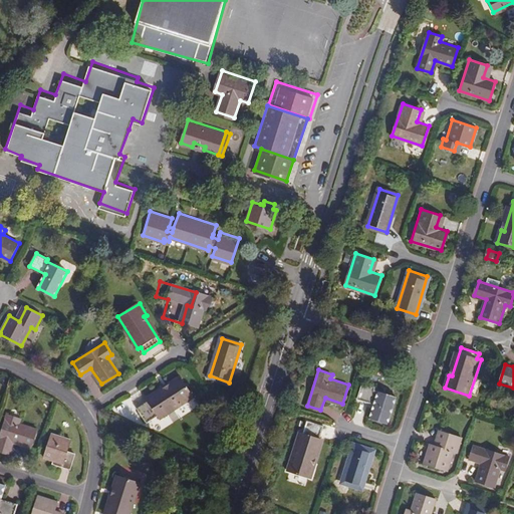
[(194,396),(180,374),(169,381),(171,384),(148,400),(138,407),(147,421),(158,415),(160,418),(194,396)]
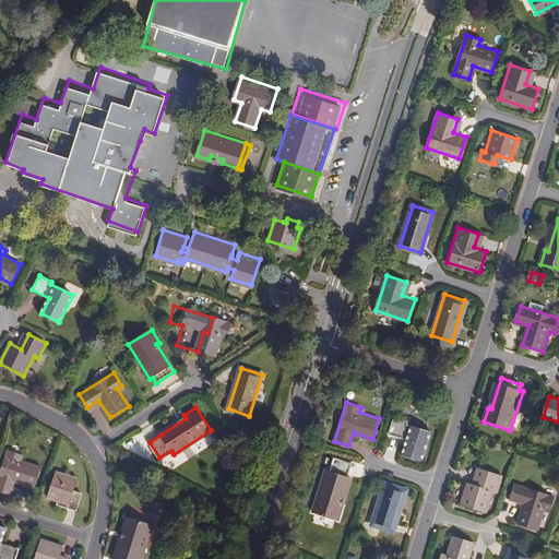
[(420,460),(430,430),(406,423),(407,419),(394,415),(388,432),(406,439),(402,453),(420,460)]
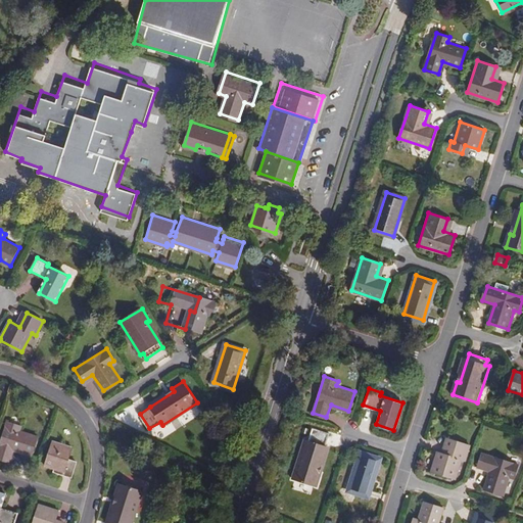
[(21,425),(6,420),(0,441),(0,459),(10,463),(15,449),(32,455),(38,435),(20,429),(21,425)]
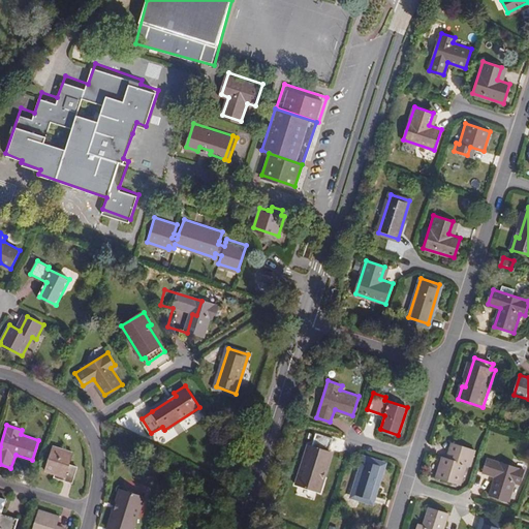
[(330,452),(334,438),(317,433),(313,445),(309,444),(300,474),(297,484),(321,492),(325,479),(322,477),(332,452),(330,452)]
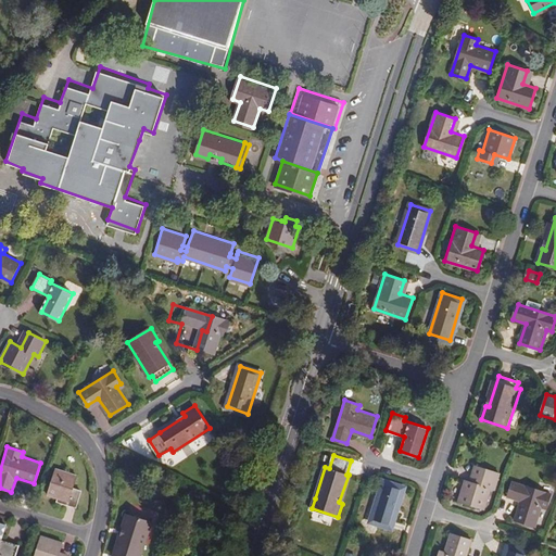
[(471,464),(466,480),(480,485),(485,468),(471,464)]
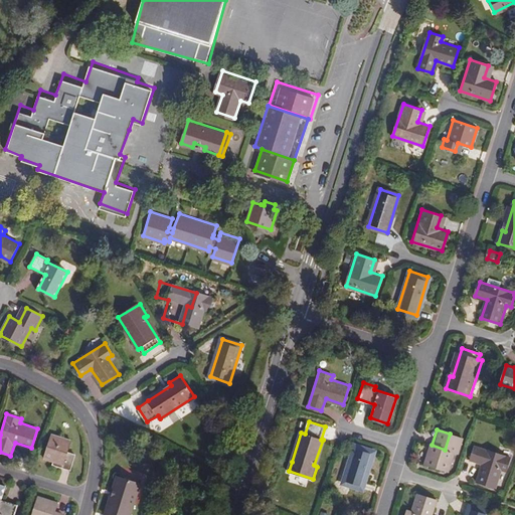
[(70,439),(50,433),(43,457),(53,460),(53,463),(69,468),(74,452),(67,449),(70,439)]
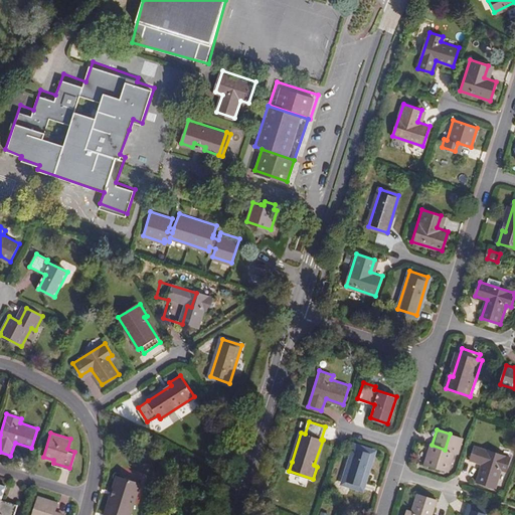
[(445,450),(432,445),(425,465),(450,472),(456,453),(459,455),(464,438),(450,434),(445,450)]
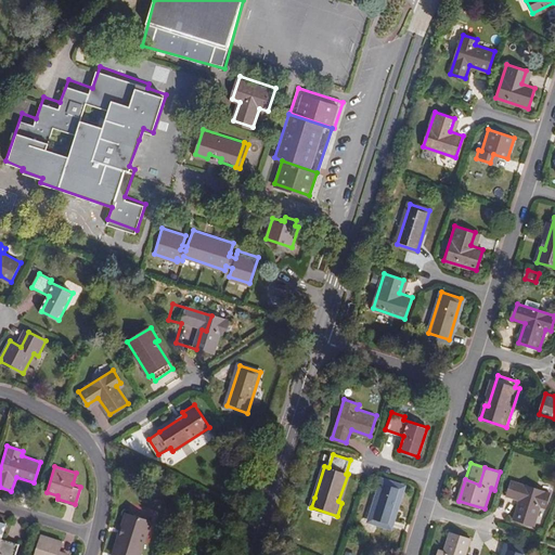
[(390,527),(403,486),(383,479),(371,520),(390,527)]
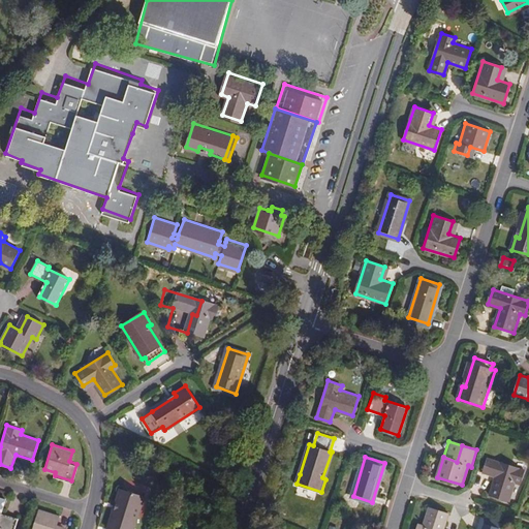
[(520,485),(525,471),(488,459),(483,473),(495,477),(490,496),(509,502),(516,484),(520,485)]
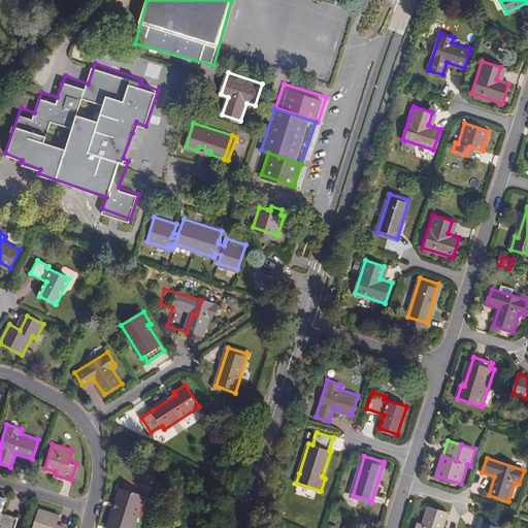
[(119,500),(109,527),(111,527),(110,527),(133,527),(144,494),(119,486),(114,499),(119,500)]
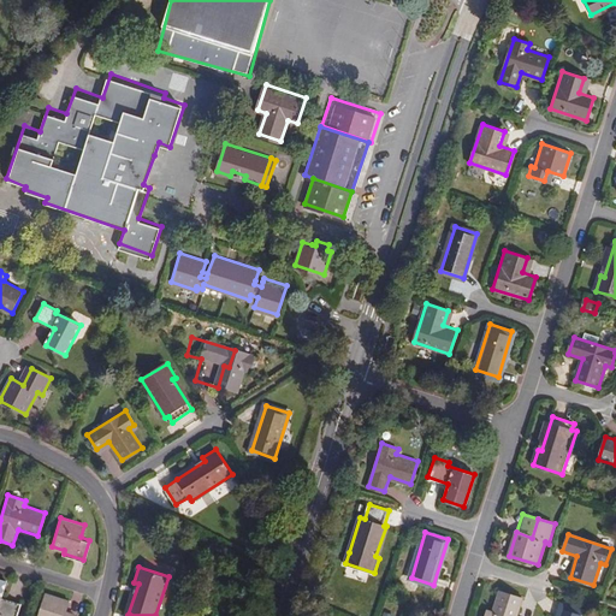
[(6,580),(0,578),(0,612),(1,614),(0,615),(16,615),(21,603),(1,596),(6,580)]
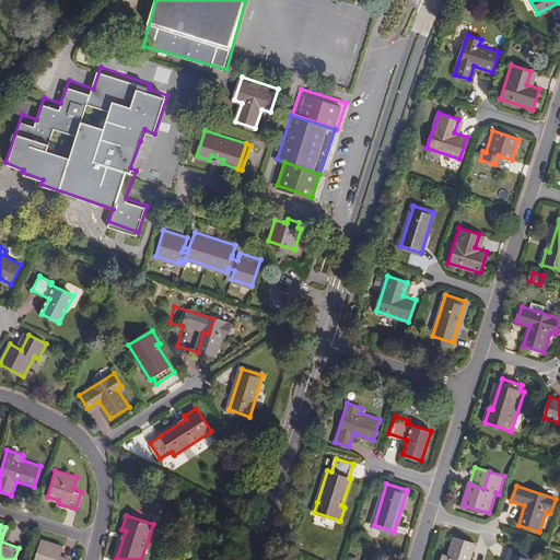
[(113,557),(116,559),(126,531),(121,529),(113,557)]
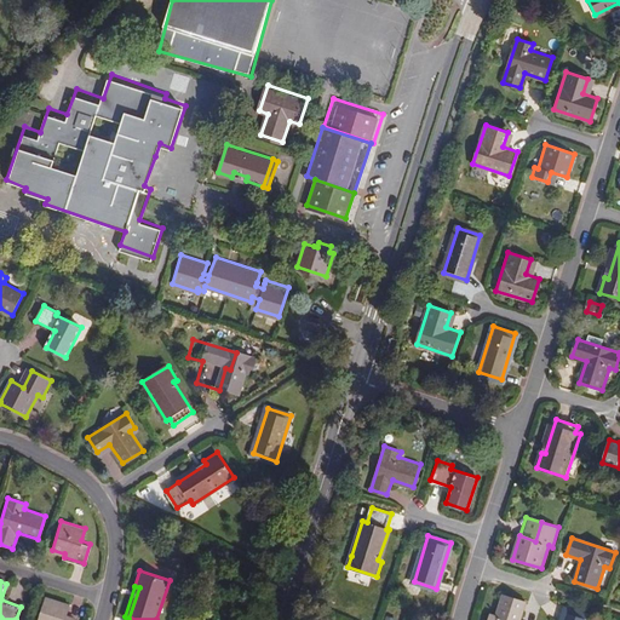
[(520,619),(527,600),(504,592),(497,613),(491,612),(488,619),(520,619)]
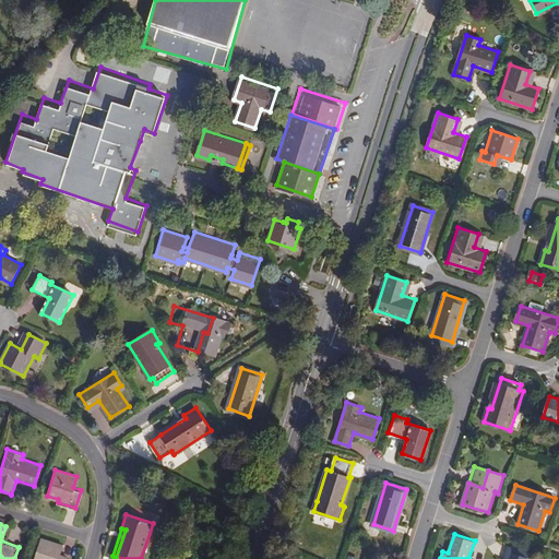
[(63,545),(42,537),(35,558),(63,558),(59,558),(63,545)]
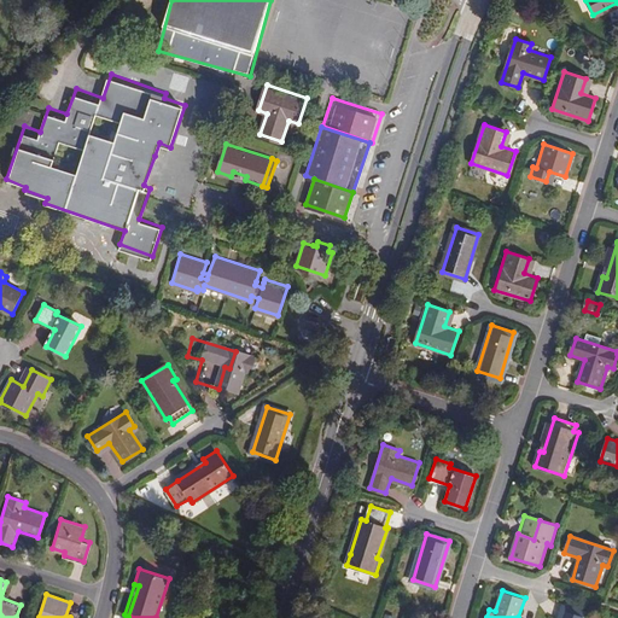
[(586,617),(588,613),(565,606),(560,617),(586,617)]
